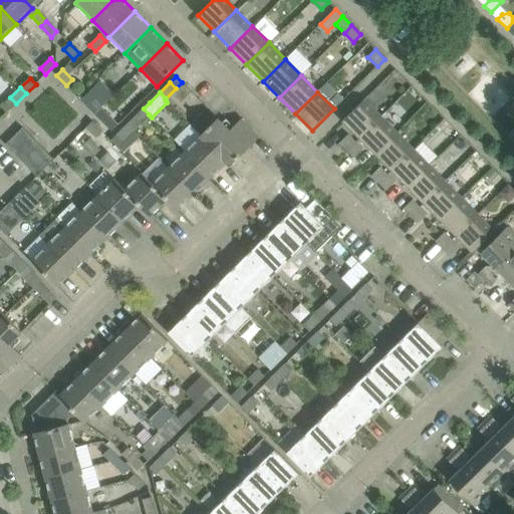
[(16,103),(10,97),(4,103),(10,108),(16,103)]
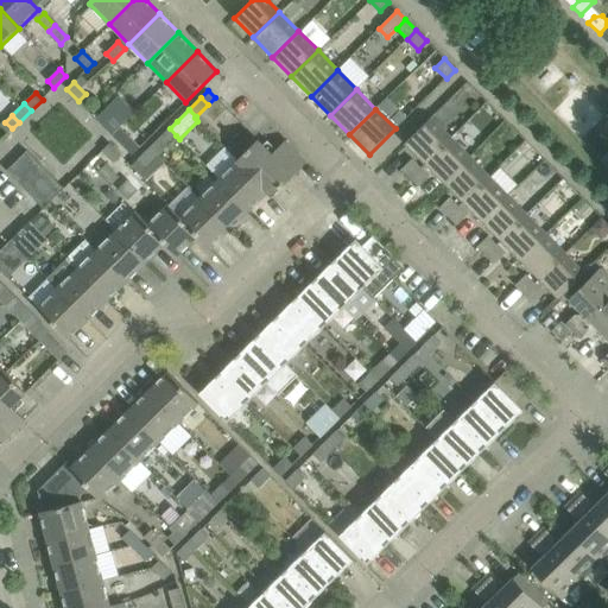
[(100,124),(112,135),(119,128),(107,116),(100,124)]
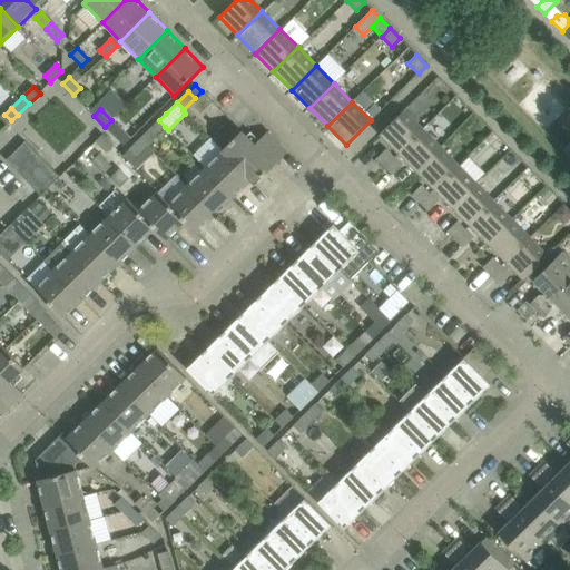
[(397,153),(422,128),(404,110),(380,135),(397,153)]
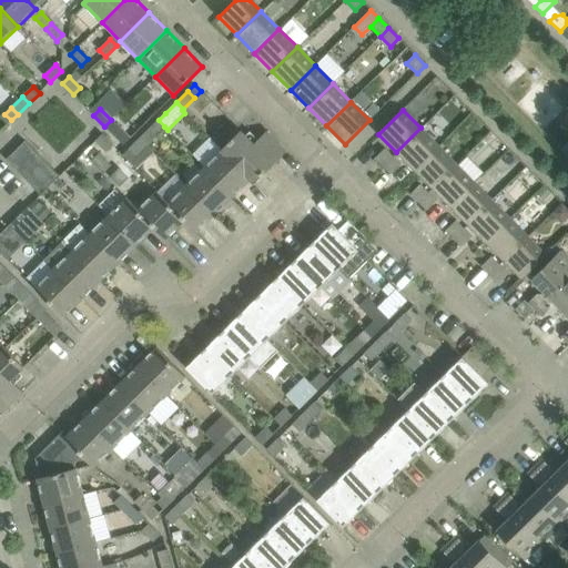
[(151,128),(140,139),(146,145),(158,134),(164,127),(159,120),(151,128)]
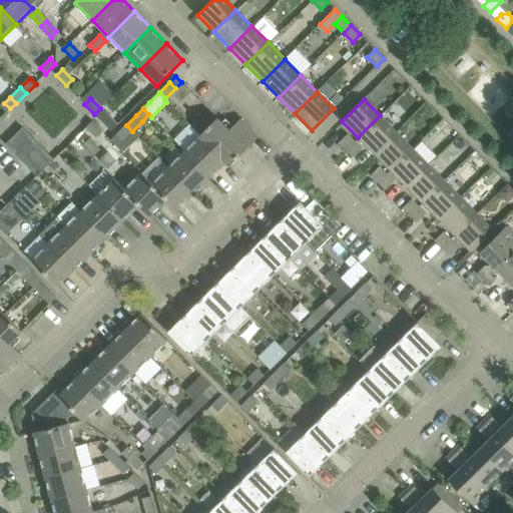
[(111,131),(117,125),(113,121),(107,115),(101,121),(111,131)]
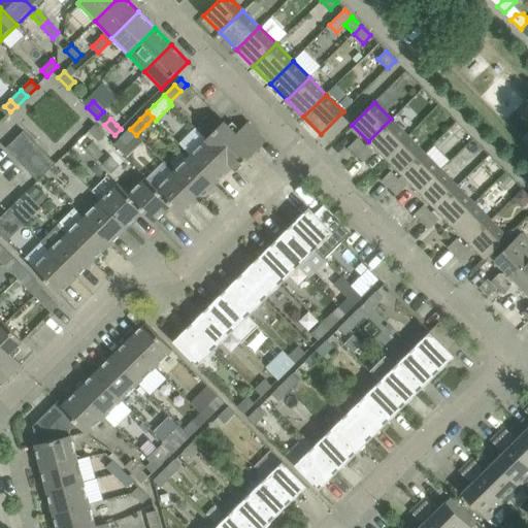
[(385,159),(407,136),(391,119),(368,141),(385,159)]
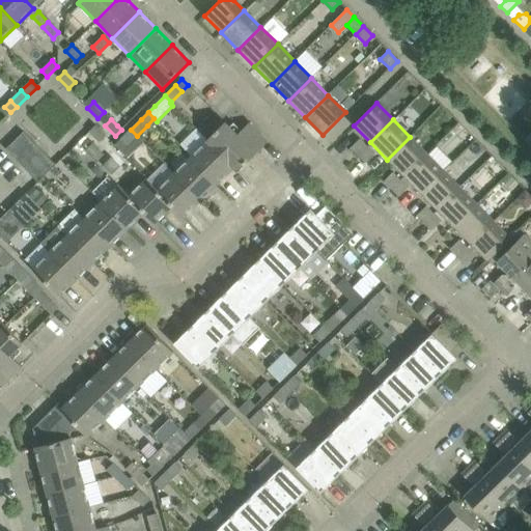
[(126,126),(121,120),(117,126),(121,130),(126,126)]
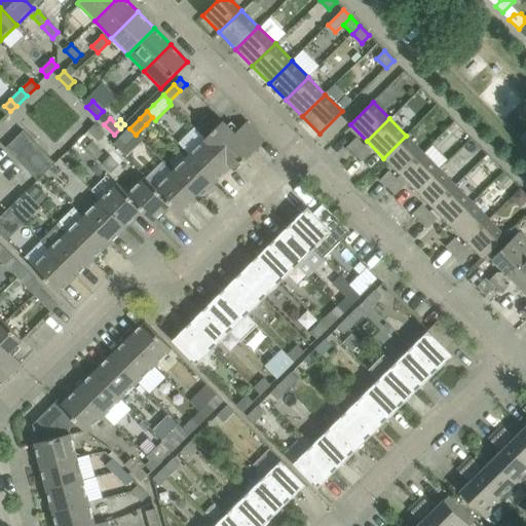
[(222,121),(204,139),(231,166),(235,171),(265,141),(247,121),(234,134),(222,121)]
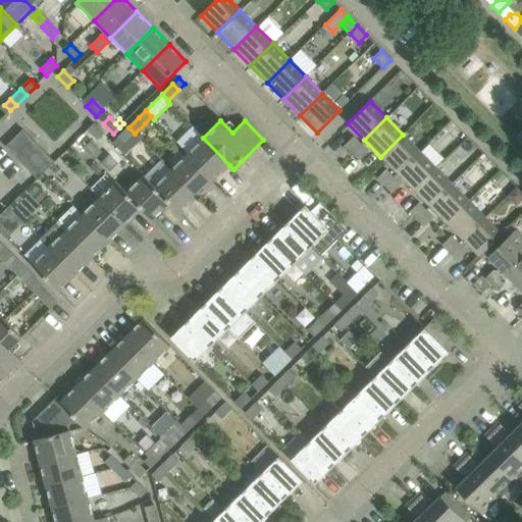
[(94,123),(88,129),(98,140),(104,134),(94,123)]
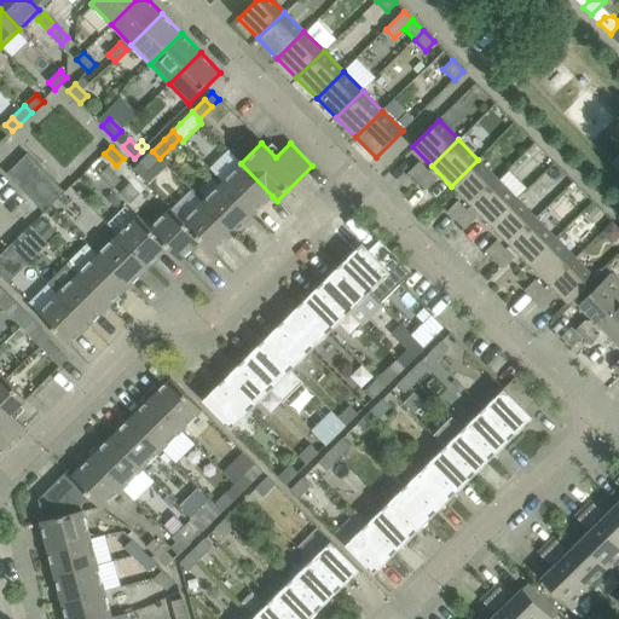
[(148,171),(160,158),(152,151),(140,163),(148,171)]
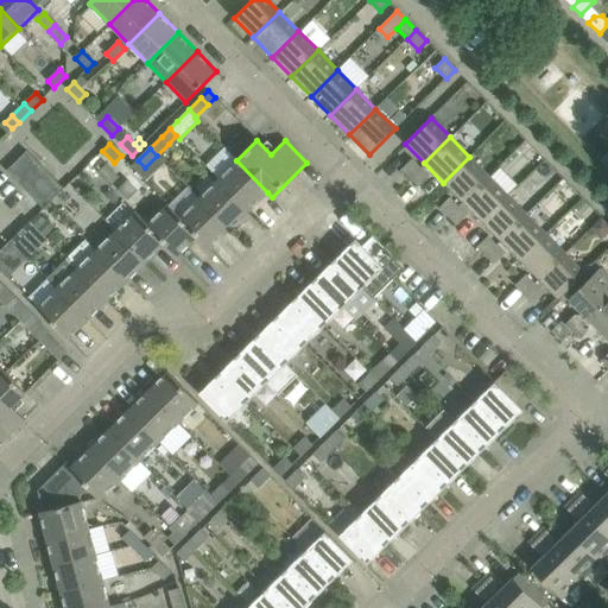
[(225,149),(206,168),(219,179),(249,210),(267,192),(236,160),(225,149)]
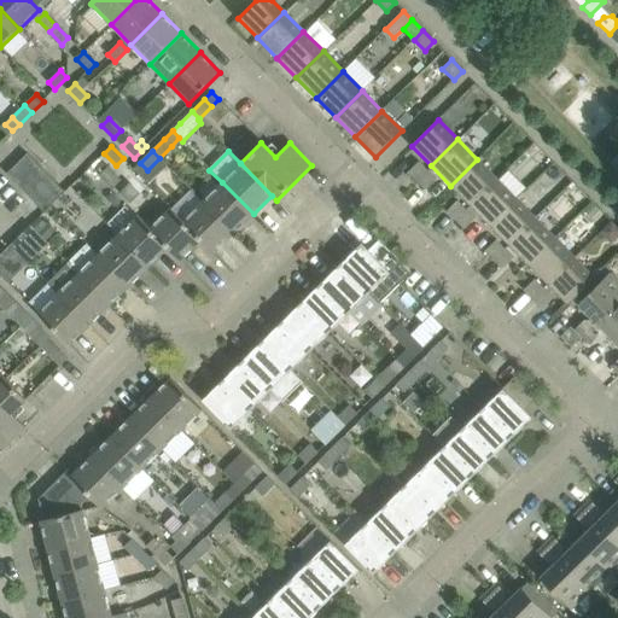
[(45,186),(52,179),(27,153),(6,174),(31,199),(38,193),(45,186)]
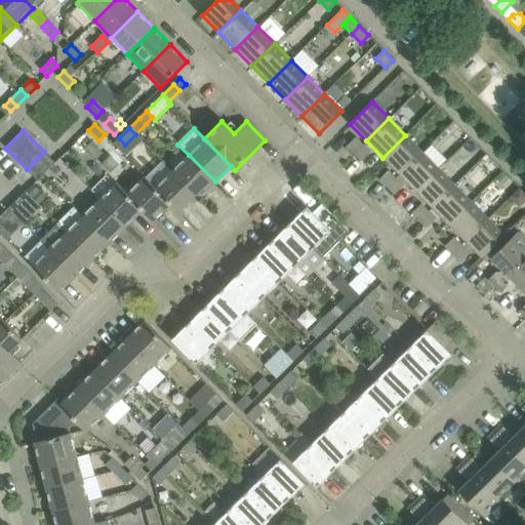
[(399,174),(421,152),(405,135),(382,158),(399,174)]
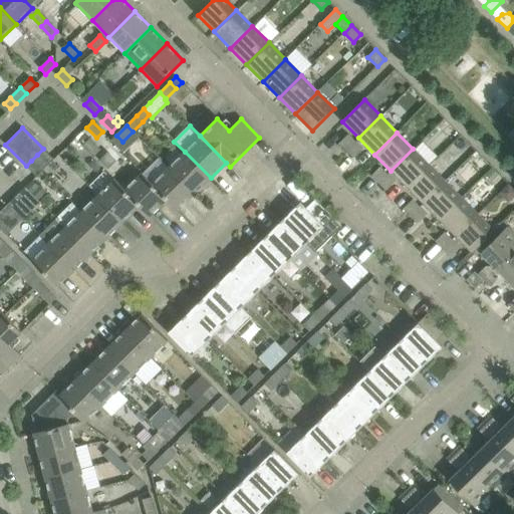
[(339,144),(346,151),(355,142),(348,135),(339,144)]
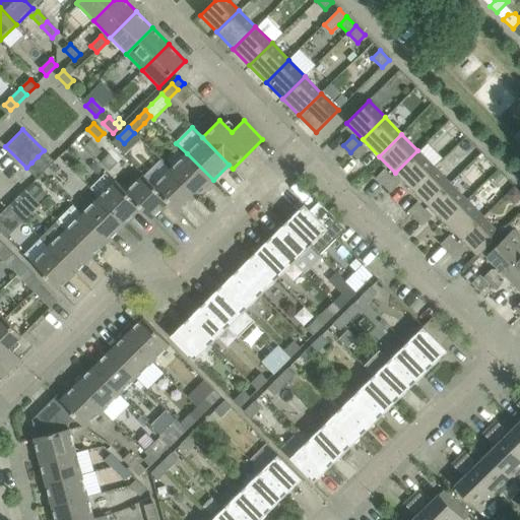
[(92,139),(85,146),(98,158),(105,151),(92,139)]
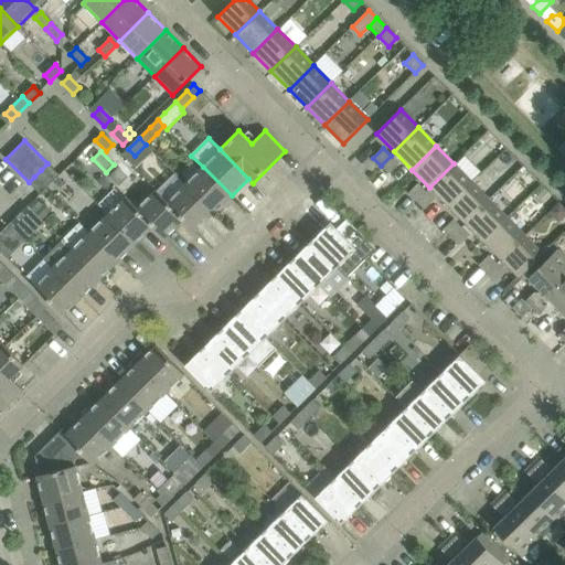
[(391,156),(381,166),(388,174),(398,164),(391,156)]
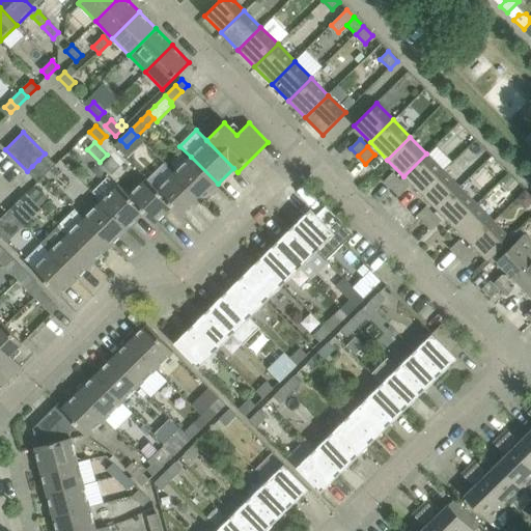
[(50,171),(55,165),(45,154),(38,160),(50,171)]
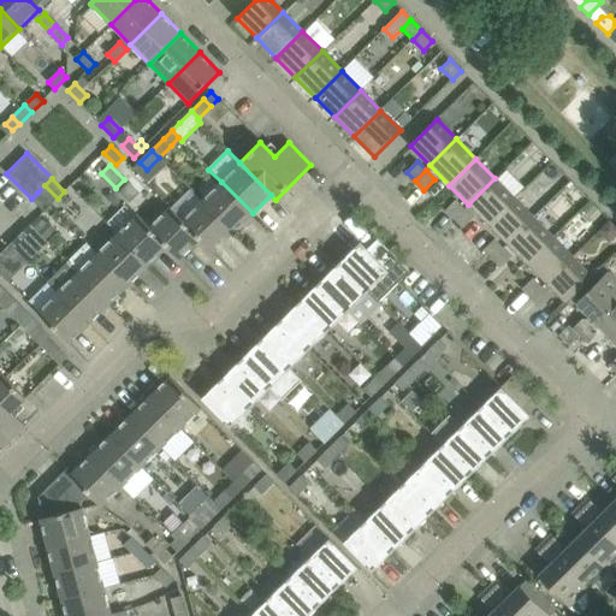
[(495,178),(468,205),(489,225),(515,199),(495,178)]
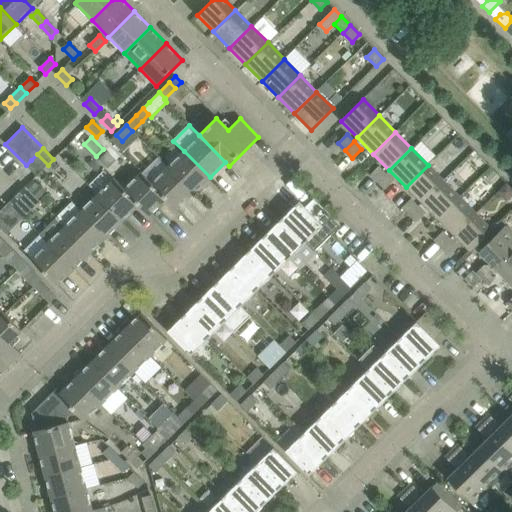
[(184,151),(168,167),(193,193),(210,177),(184,151)]
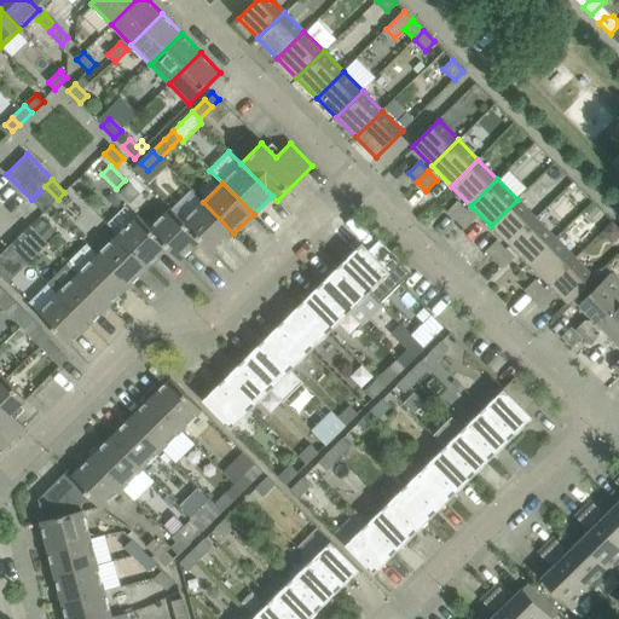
[(38,194),(51,206),(58,200),(45,186),(38,194)]
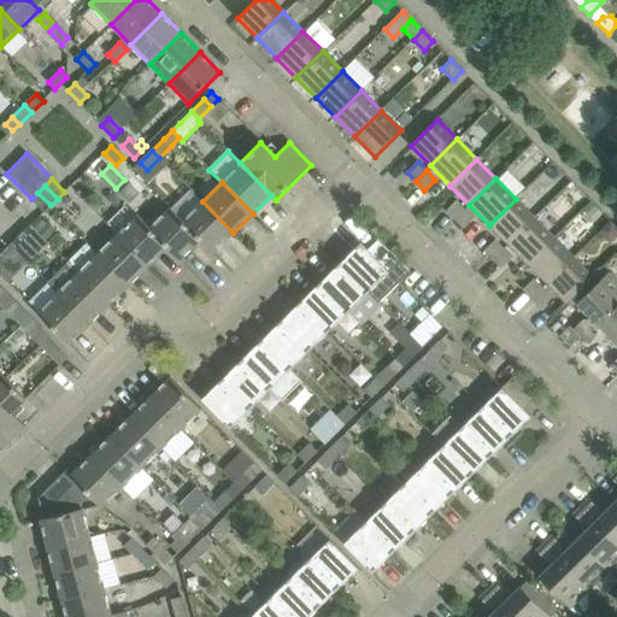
[(31,199),(43,212),(51,205),(37,193),(31,199)]
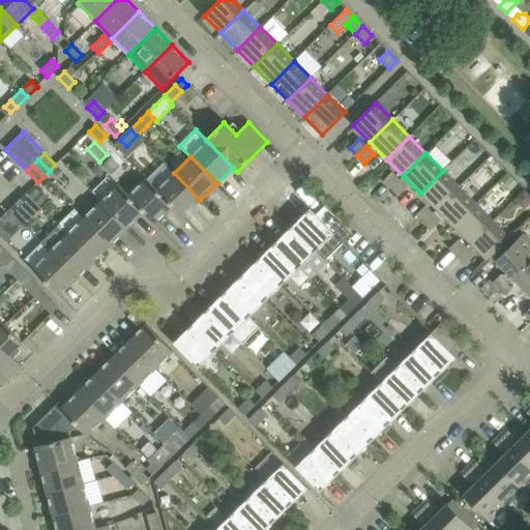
[(437,210),(460,187),(443,171),(420,194),(437,210)]
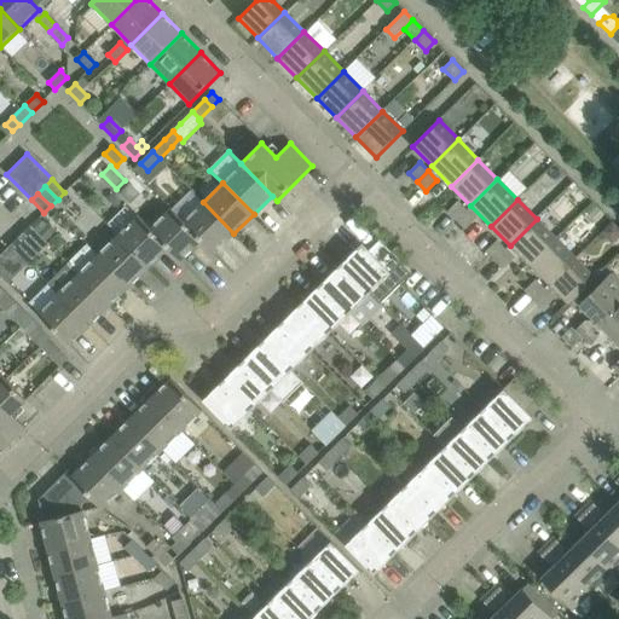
[(447,212),(456,221),(467,210),(458,201),(447,212)]
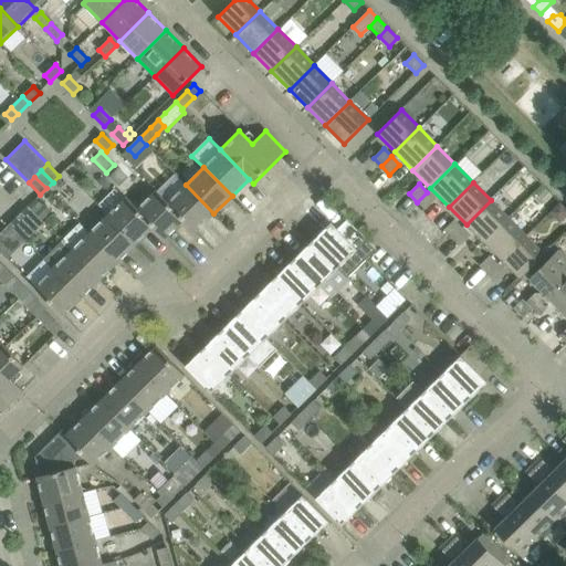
[(213,213),(186,185),(168,202),(167,203),(184,220),(195,232),(213,213)]
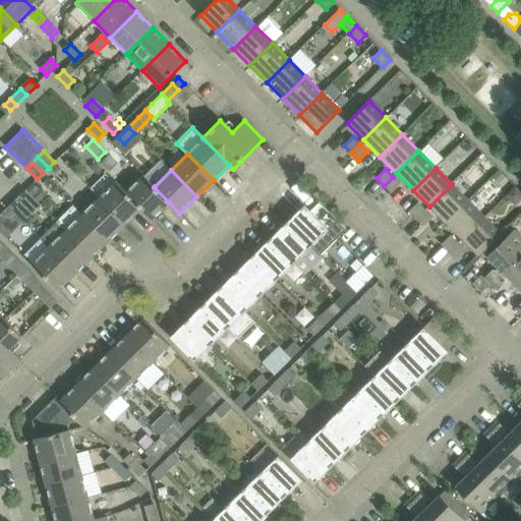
[(126,192),(125,193),(140,209),(152,220),(169,203),(154,187),(155,186),(143,175),(126,192)]
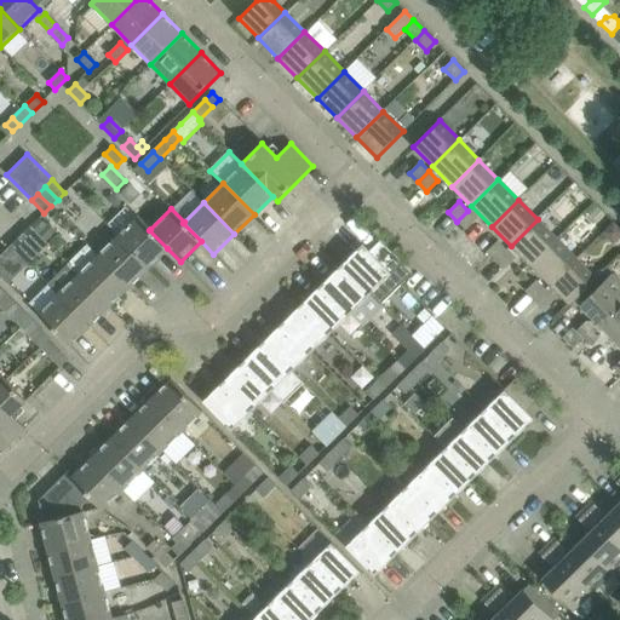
[(468,211),(457,222),(465,230),(476,219),(468,211)]
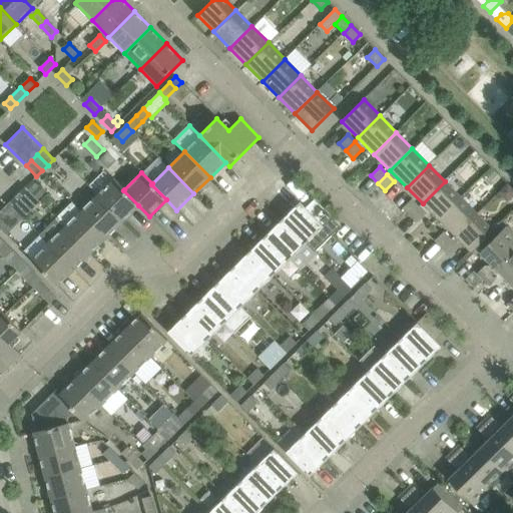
[(114,178),(97,195),(122,221),(138,205),(123,190),(124,189),(114,178)]
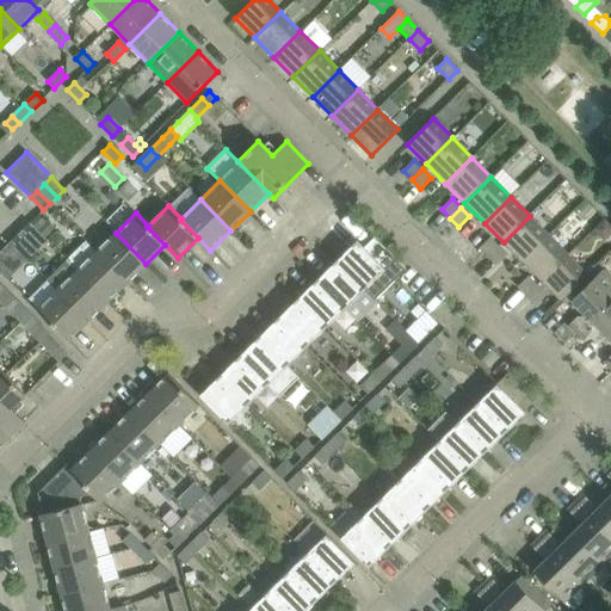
[(39,229),(47,222),(39,214),(31,222),(39,229)]
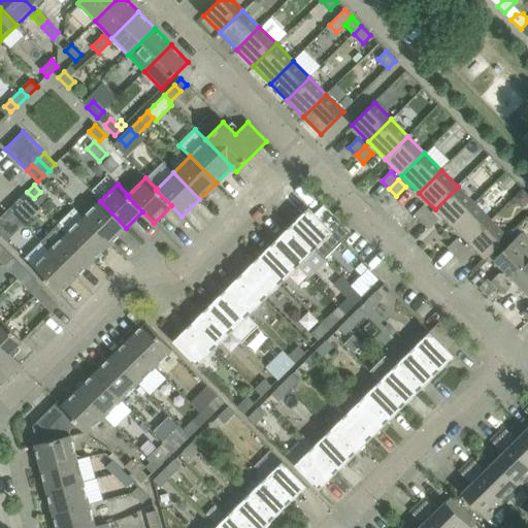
[(452,226),(474,204),(458,187),(435,209),(452,226)]
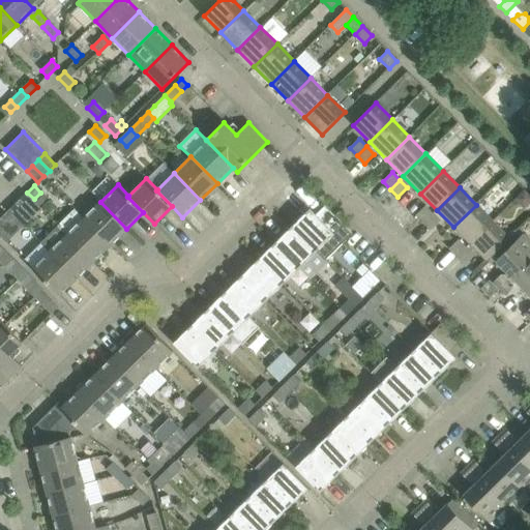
[(23,196),(9,210),(24,225),(37,211),(23,196)]
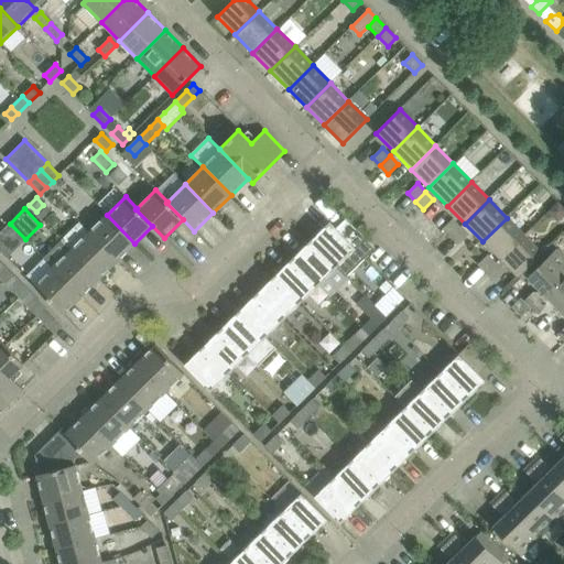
[(117,261),(134,243),(106,215),(89,232),(117,261)]
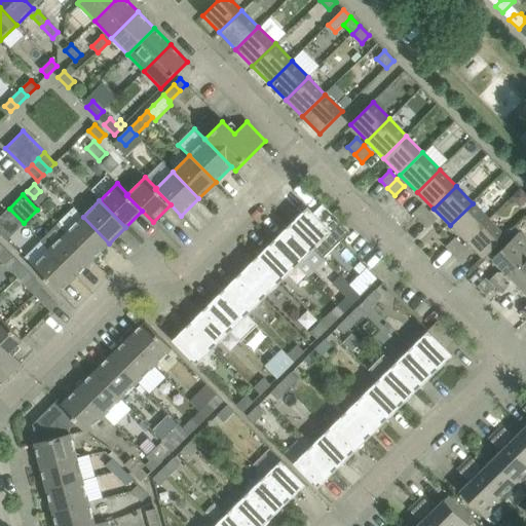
[(466,242),(489,220),(473,203),(450,225),(466,242)]
